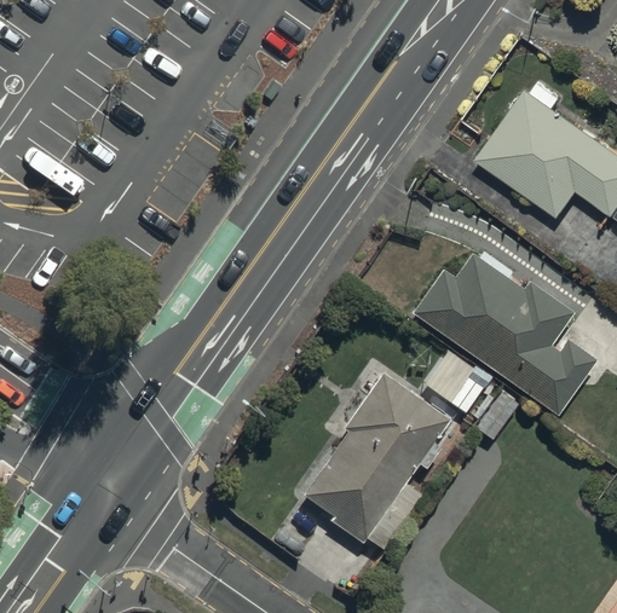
[(531,91),(483,158),(563,213),(577,192),(612,215),(616,209),(616,150),(610,145),(531,91)]
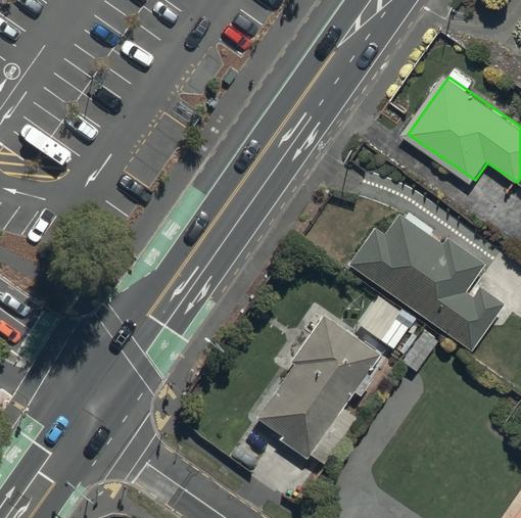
[(471,296),(465,291),(483,265),(400,207),(382,235),(372,228),(347,265),(472,350),(498,315),(505,303),(479,285),(471,296)]
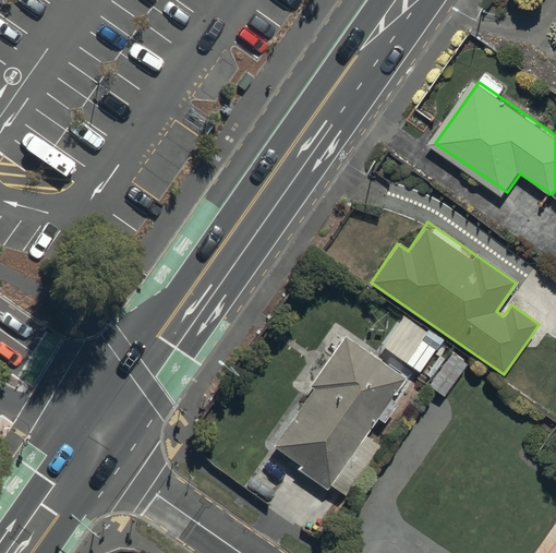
[(381,346),(421,373),(442,344),(401,316),(381,346)]
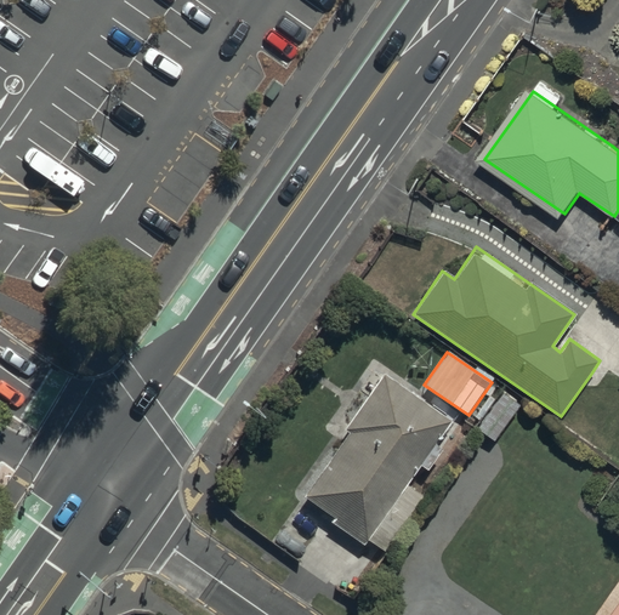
[(295,499),(365,547),(370,541),(387,553),(426,497),(408,485),(453,420),(382,371),(295,499)]
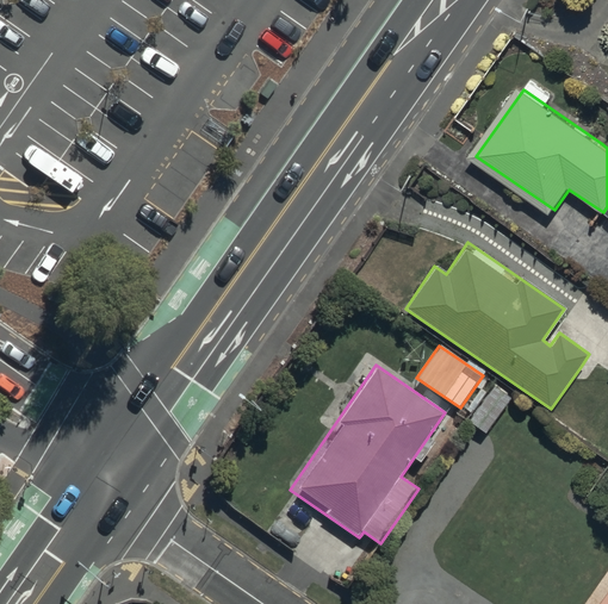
[(469,422),(485,433),(512,396),(495,384),(469,422)]
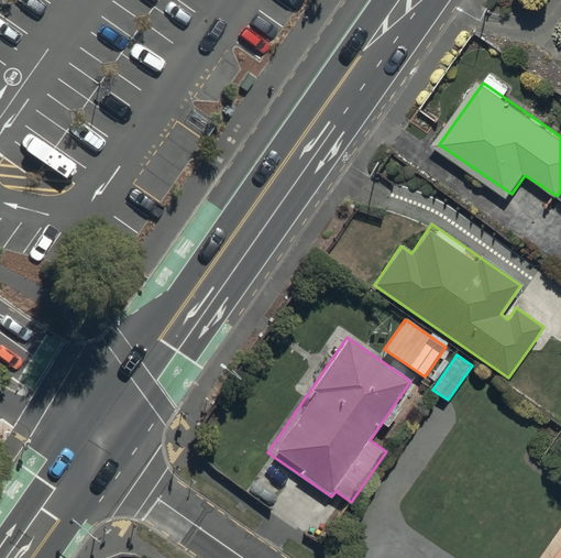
All buildings are outlined.
